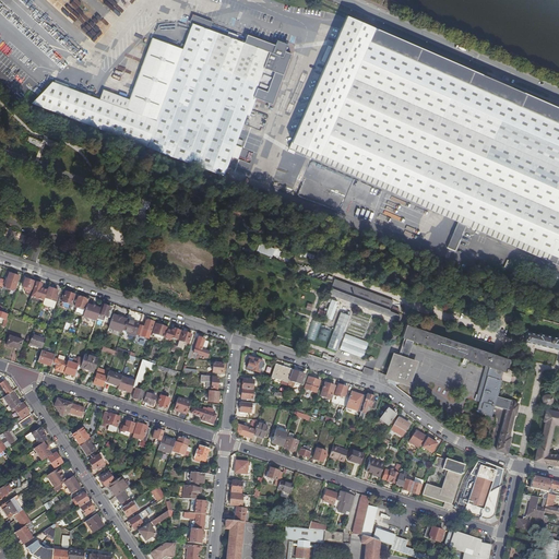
[(100,16),(82,0),(47,0),(55,7),(56,6),(88,37),(103,23),(98,19),(100,16)]
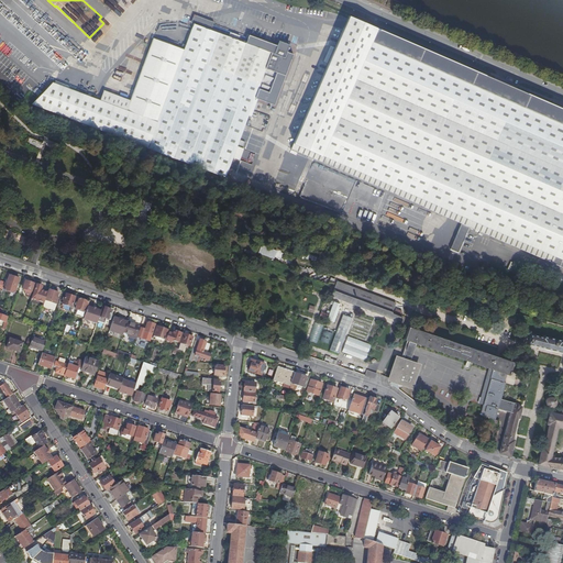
[(100,100),(54,83),(33,103),(141,145),(147,147),(148,148),(225,177),(255,98),(275,106),(294,54),(287,52),(289,44),(279,41),(277,45),(249,35),(246,43),(239,41),(229,36),(211,30),(214,22),(197,15),(194,18),(191,23),(194,24),(185,51),(153,39),(129,101),(161,114),(157,122),(100,100)]
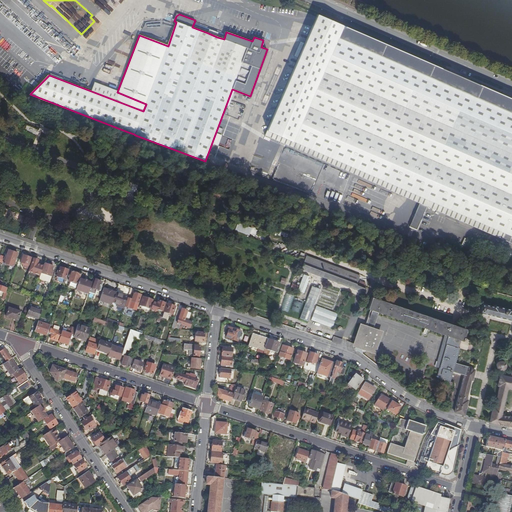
[(288,81),(267,130),(265,135),(420,202),(410,226),(417,229),(427,205),(511,242),(511,98),(449,72),(449,71),(427,62),(317,14),(288,81)]
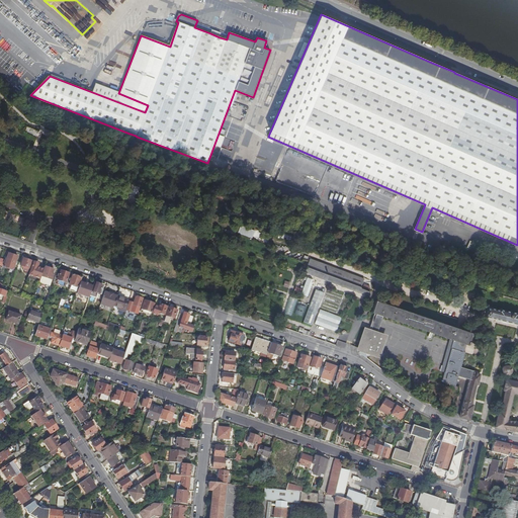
[(49,20),(48,22),(54,28),(52,29),(62,39),(66,34),(48,16),(46,17),(49,20)]
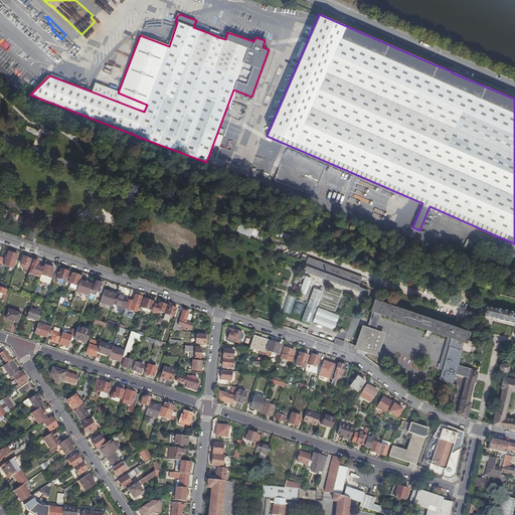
[(118,93),(95,83),(92,92),(144,112),(147,105),(118,93)]
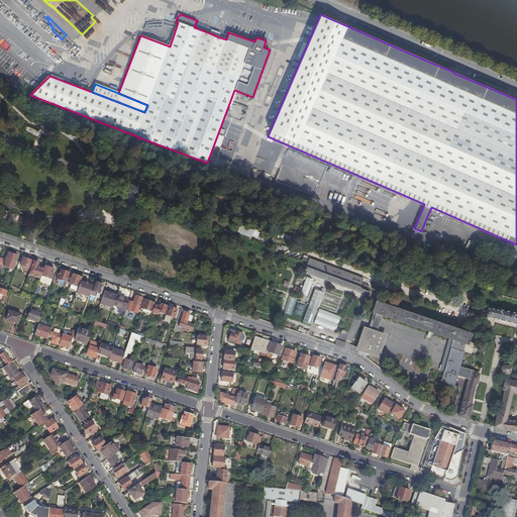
[(239,224),(236,232),(251,237),(254,229),(239,224)]
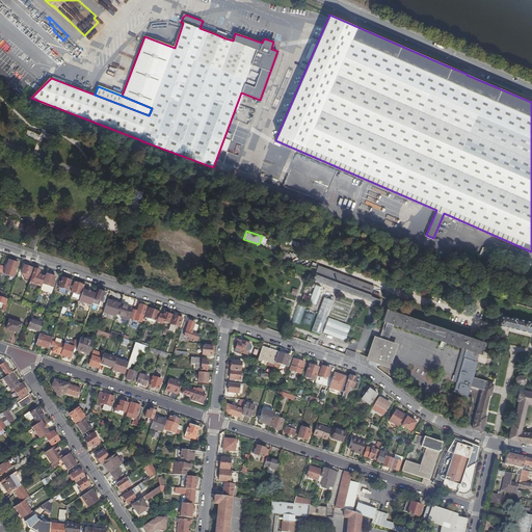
[(0,272),(12,277),(17,264),(8,261),(5,268),(0,265),(0,272)]
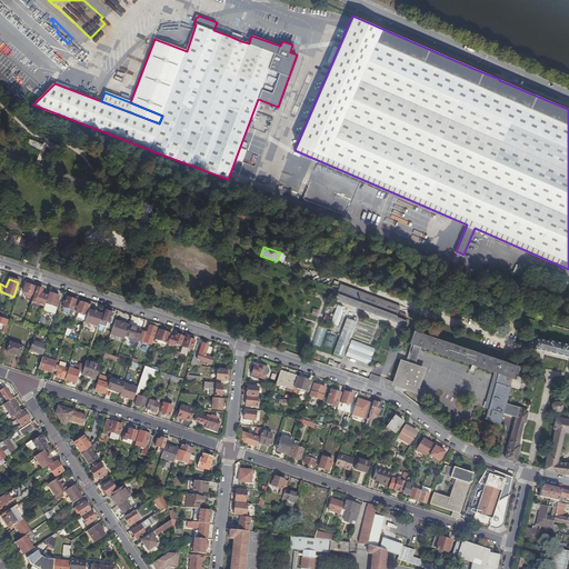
[(33,287),(25,285),(22,292),(26,293),(25,297),(30,298),(33,287)]
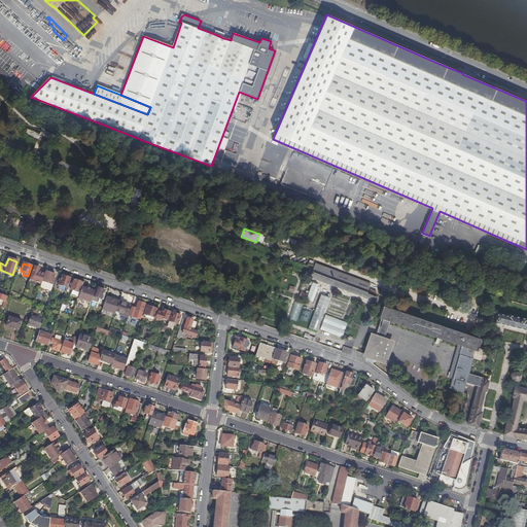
[(327,270),(315,266),(310,277),(330,285),(330,286),(373,303),(375,296),(366,293),(370,286),(330,271),(328,277),(325,276),(327,270)]
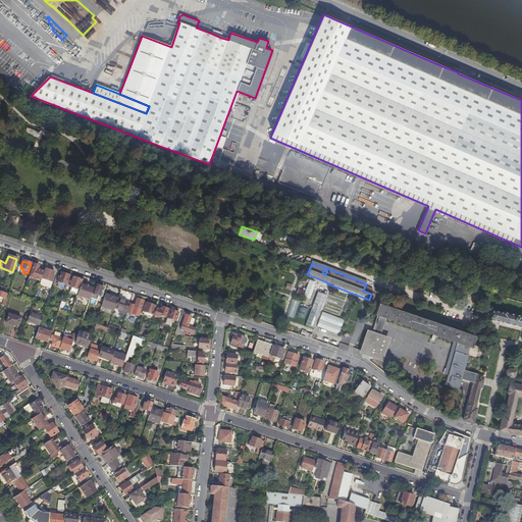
[(28,280),(39,284),(44,271),(38,270),(39,266),(33,264),(28,280)]
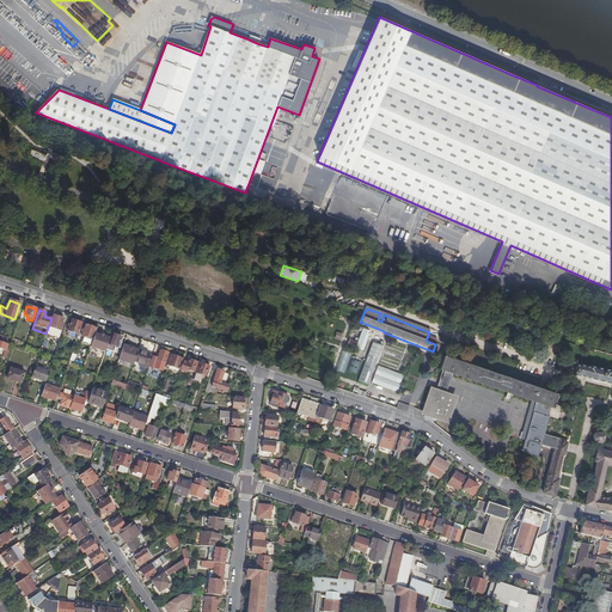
[(46,334),(57,338),(62,325),(61,325),(62,319),(51,316),(51,318),(46,334)]
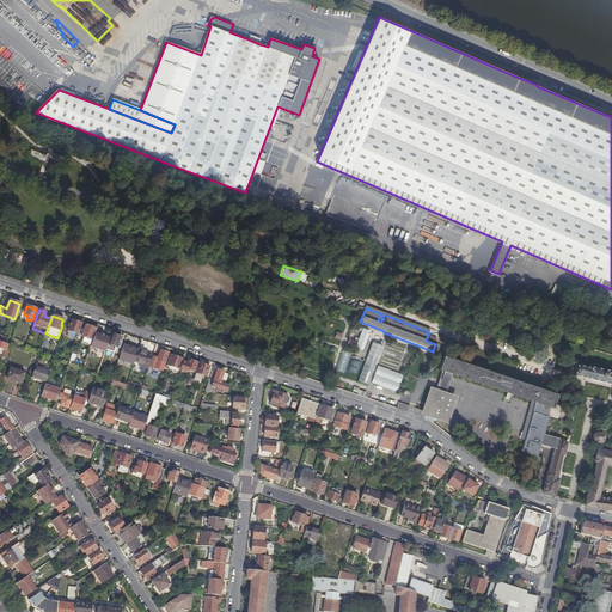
[(80,324),(71,320),(67,331),(68,331),(67,337),(75,340),(80,324)]
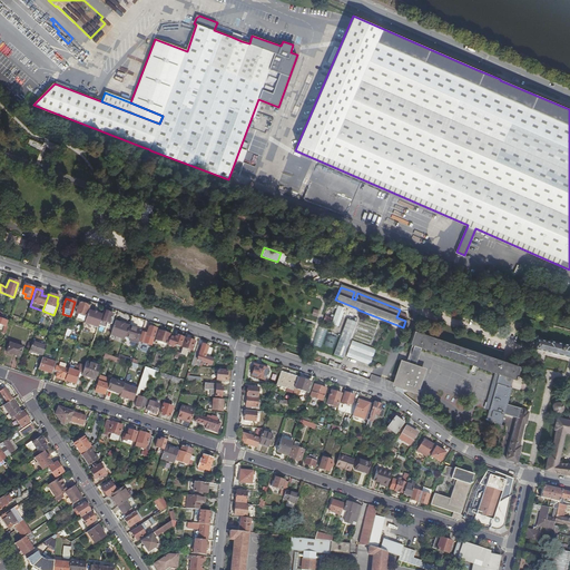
[(88,306),(79,303),(76,314),(85,317),(88,306)]
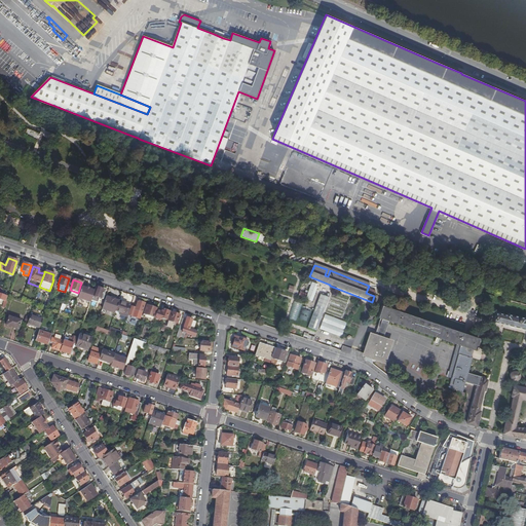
[(311,283),(305,300),(311,303),(317,286),(311,283)]
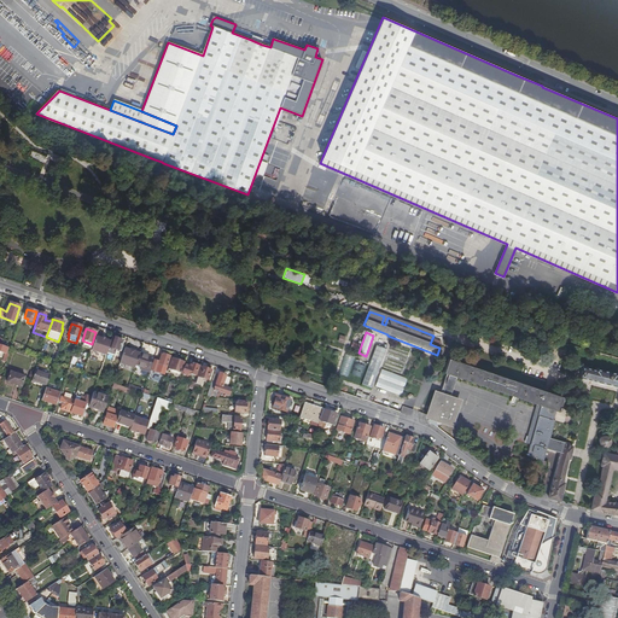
[(106,351),(108,348),(106,347),(110,337),(104,334),(103,338),(100,337),(98,344),(104,347),(103,350),(106,351)]
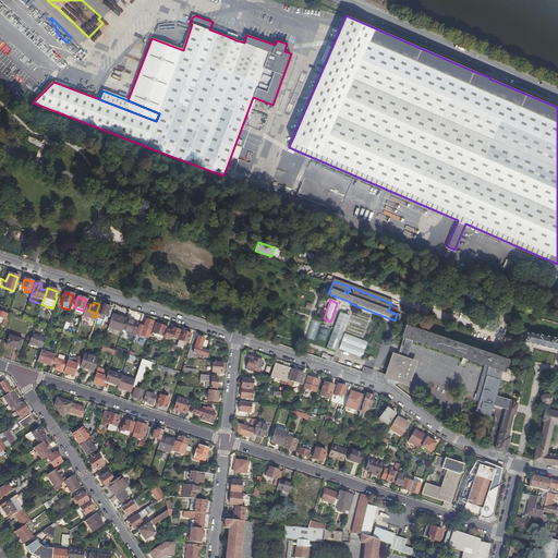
[(97,314),(96,319),(102,320),(104,316),(108,317),(110,312),(109,312),(110,307),(100,304),(97,314)]
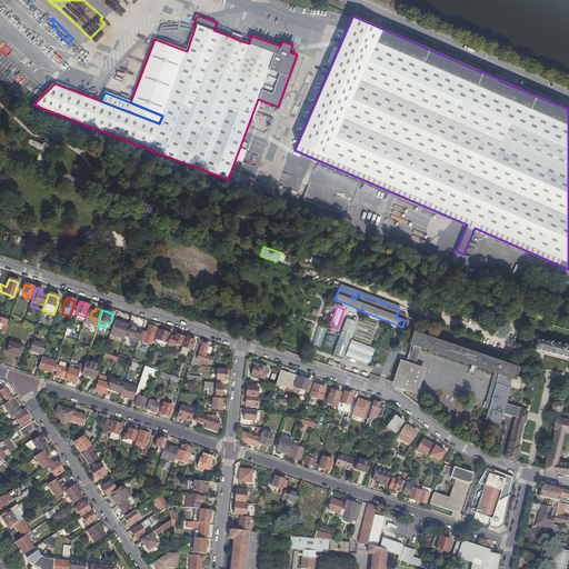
[(89,320),(85,318),(80,335),(83,336),(89,320)]
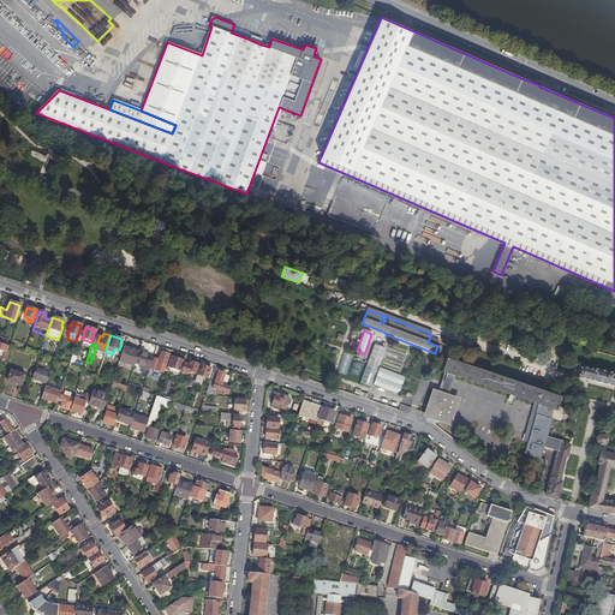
[(375,344),(370,357),(378,360),(383,347),(375,344)]
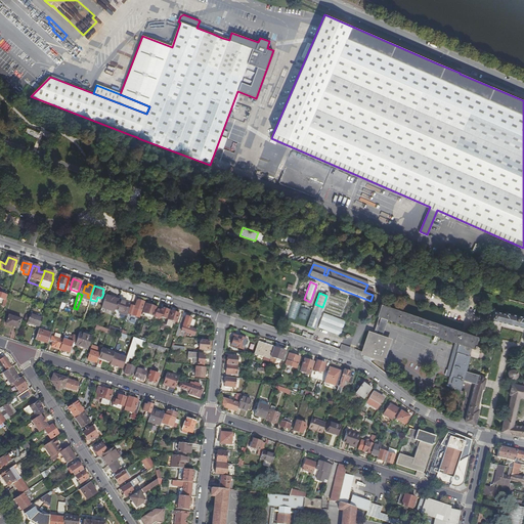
[(104,296),(100,308),(114,312),(114,309),(118,300),(113,298),(108,297),(104,296)]
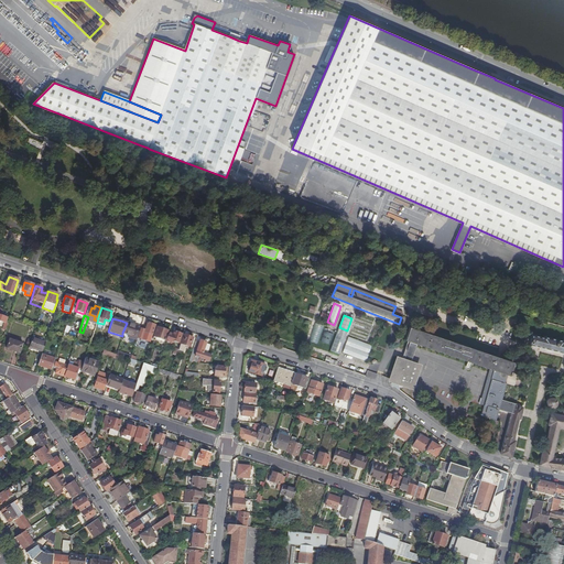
[(140,327),(127,323),(122,333),(132,336),(131,339),(136,340),(137,338),(140,328),(140,327)]
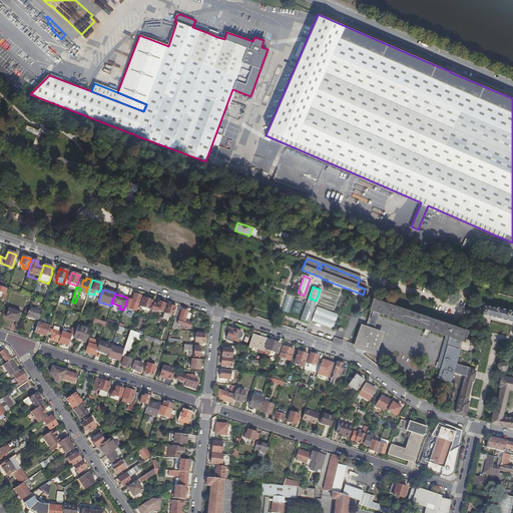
[(131,301),(127,299),(124,308),(135,312),(140,297),(133,294),(131,301)]
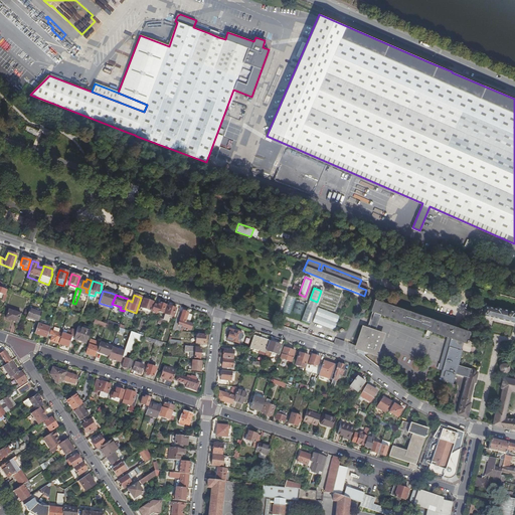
[(310,322),(317,302),(310,299),(303,319),(310,322)]
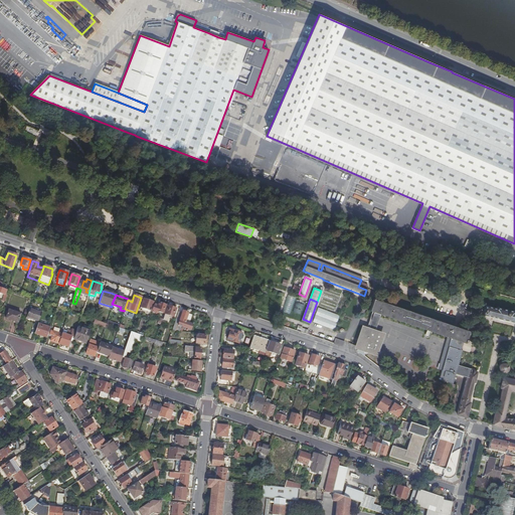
[(149,311),(152,303),(143,300),(140,308),(149,311)]
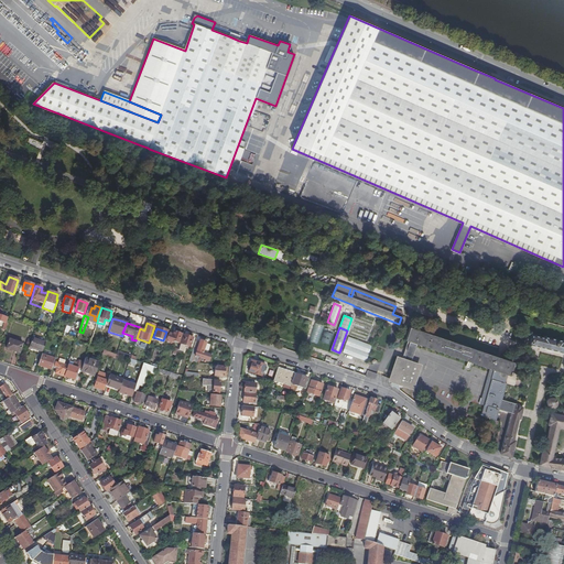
[(321,340),(328,344),(334,331),(325,328),(321,340)]
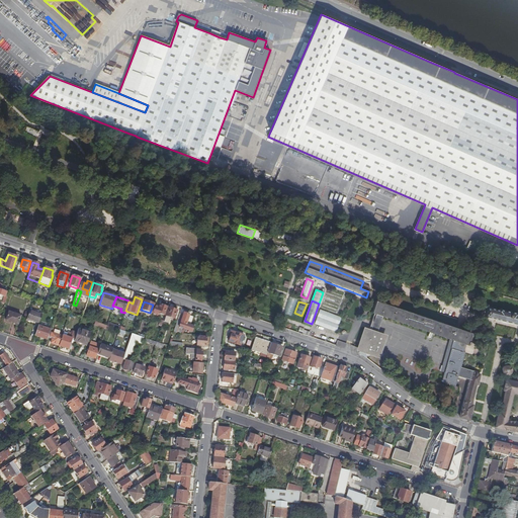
[(471,334),(376,301),(372,313),(374,314),(383,317),(450,340),(454,341),(444,373),(442,382),(455,385),(457,376),(469,380),(459,418),(470,421),(470,420),(473,406),(471,406),(477,385),(478,385),(480,376),(481,375),(475,373),(475,371),(472,370),(471,372),(471,373),(459,370),(468,345),(469,345),(470,343),(469,342),(471,334)]
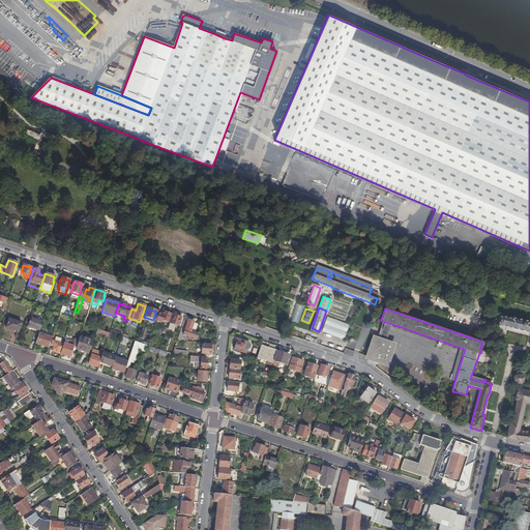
[(162,316),(156,315),(154,320),(159,322),(160,322),(162,323),(163,322),(167,323),(170,315),(163,312),(162,316)]
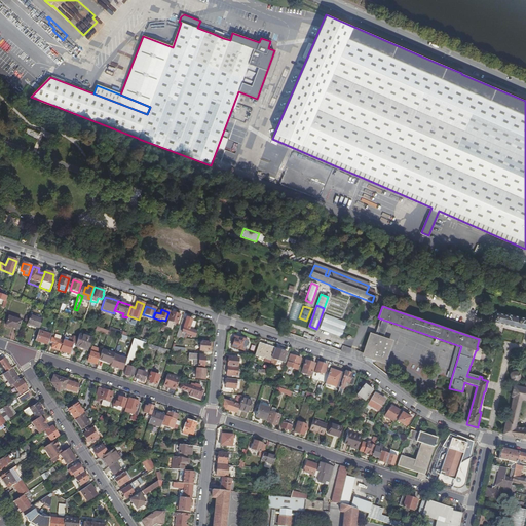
[(350,318),(327,310),(320,331),(344,339),(350,318)]
